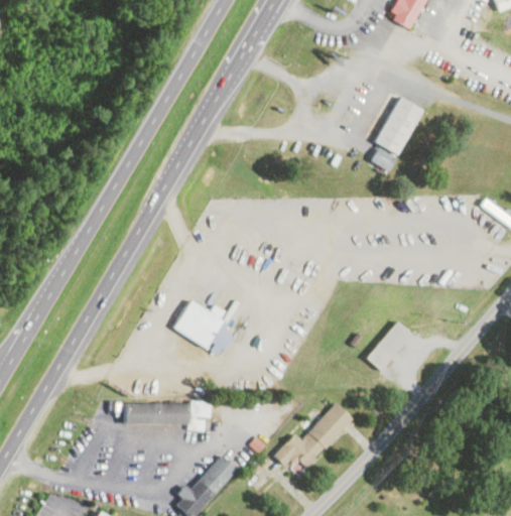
[(426,0),(399,0),(391,16),(412,27),(426,0)]
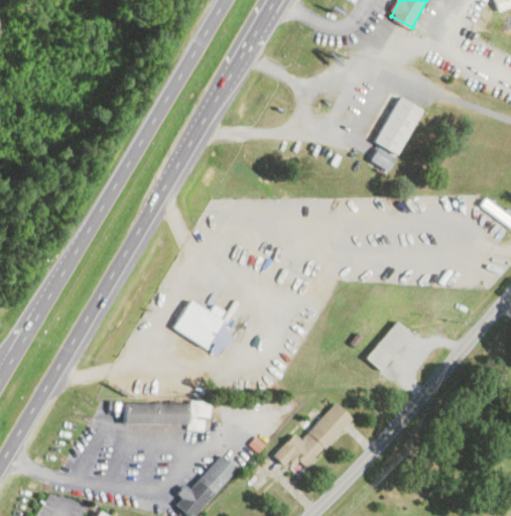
[(433,0),(428,8),(439,14),(446,2),(442,0),(433,0)]
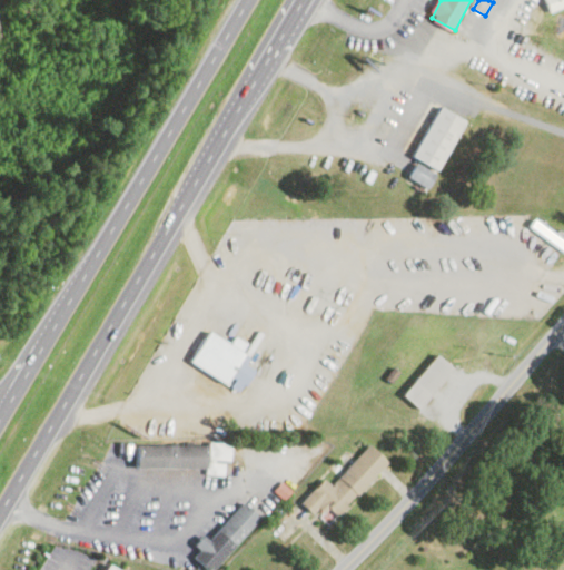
[(563,0),(545,0),(552,13),(563,8),(563,0)]
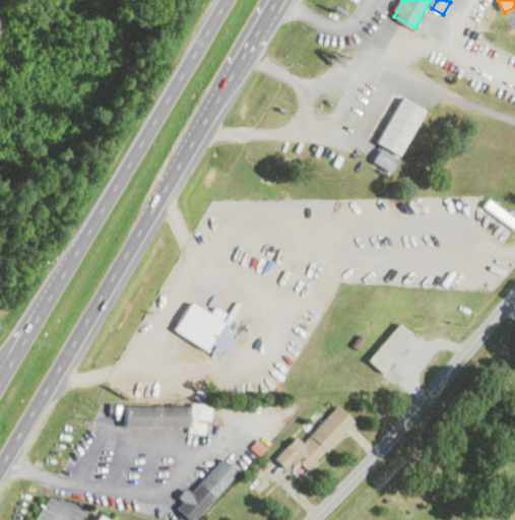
[(472,25),(484,33),(493,20),(481,12),(472,25)]
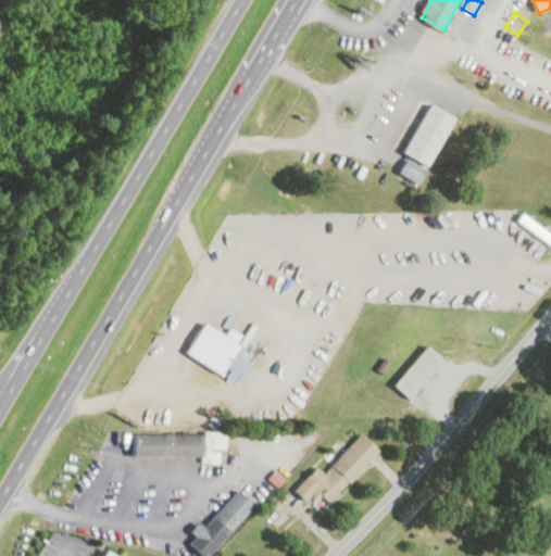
[(455,116),(430,103),(412,140),(403,136),(397,149),(409,155),(399,173),(421,184),(455,116)]
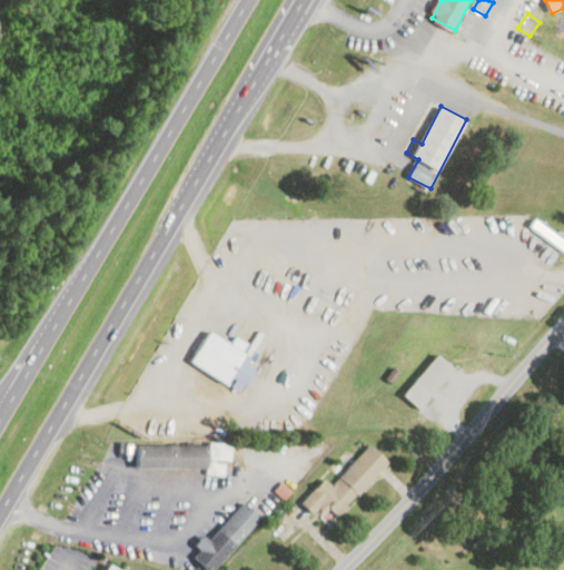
[(391,298),(403,306),(418,284),(406,276),(391,298)]
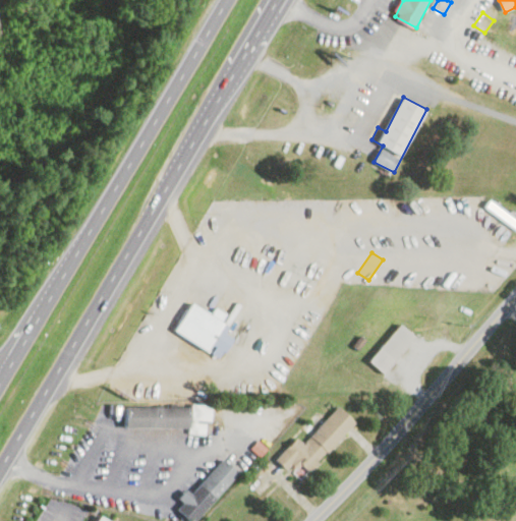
[(176,330),(208,349),(229,314),(218,307),(213,313),(193,301),(176,330)]
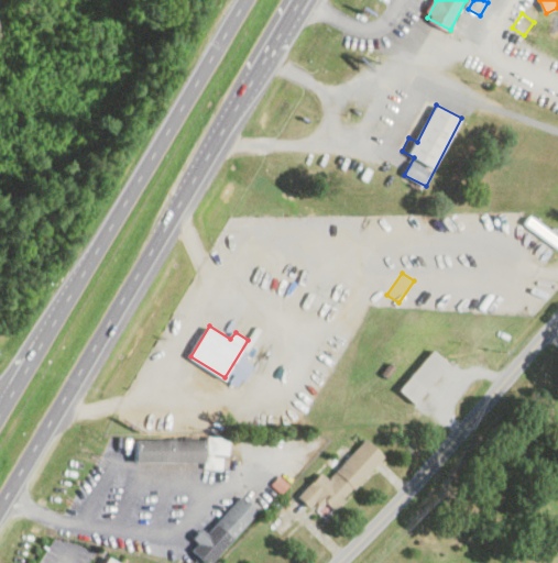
[(417,404),(450,363),(434,350),(401,390),(417,404)]
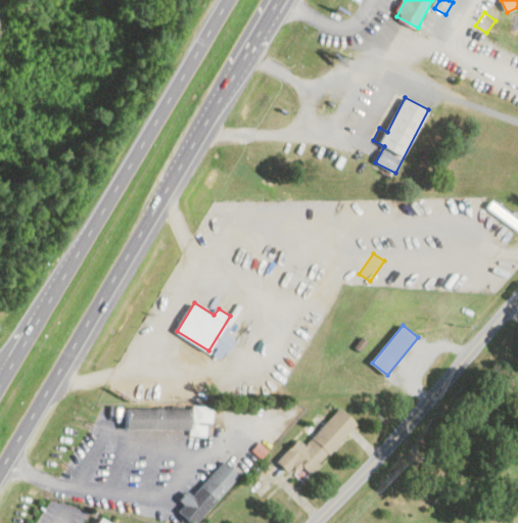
[(208,430),(208,423),(214,423),(214,408),(128,407),(128,429),(208,430)]
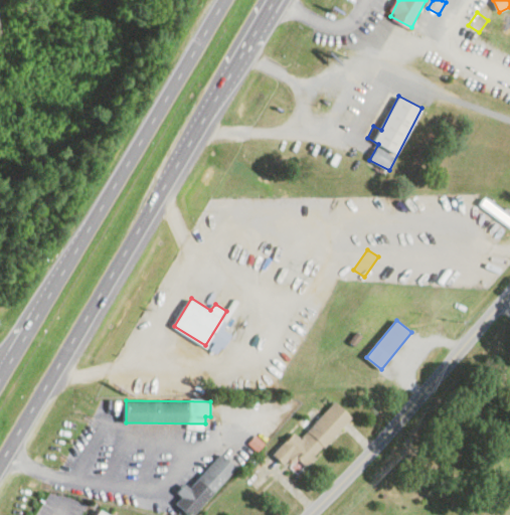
[(353,417),(336,401),(302,438),(295,432),(274,454),(285,465),(288,462),(300,474),(353,417)]
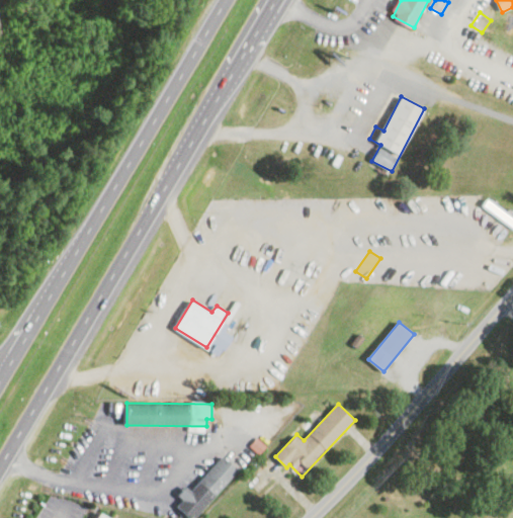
[(191,490),(187,487),(173,501),(190,517),(192,517),(239,470),(224,456),(191,490)]
